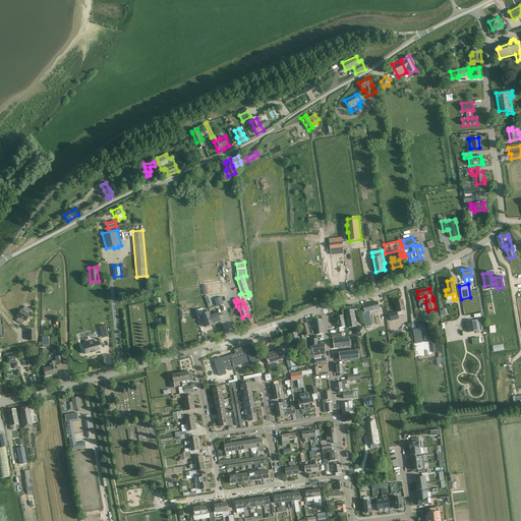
[(389,314),(391,322),(399,320),(398,316),(406,314),(405,310),(402,300),(396,301),(399,312),(397,312),(389,314)]
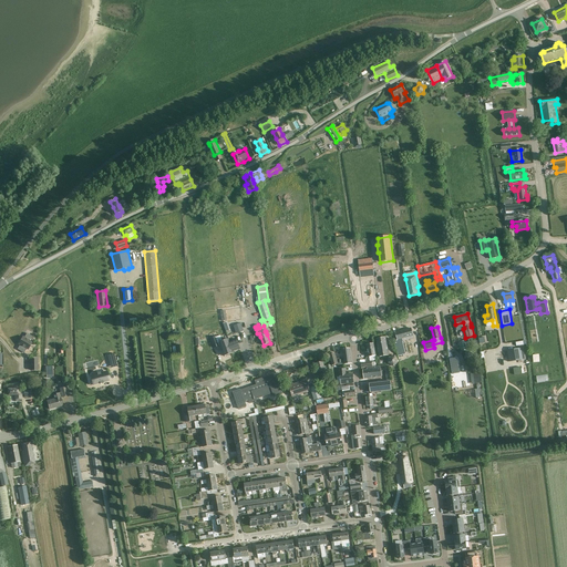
[(395,343),(398,354),(405,352),(402,339),(413,336),(411,329),(395,332),(398,340),(398,342),(395,343)]
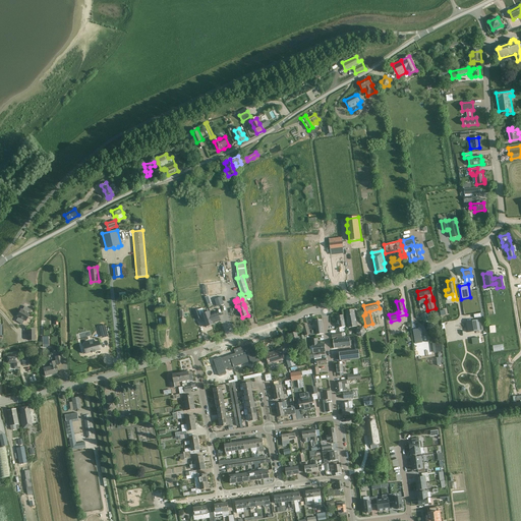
[(29,314),(31,310),(24,306),(22,310),(21,309),(17,316),(18,317),(16,321),(22,325),(24,322),(25,322),(30,315),(29,314)]
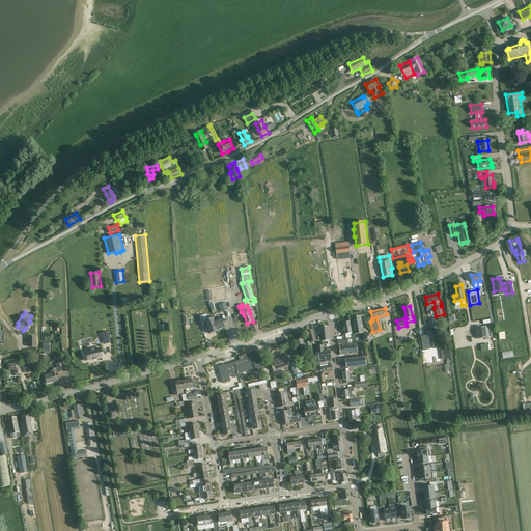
[(361,316),(352,317),(355,334),(364,332),(361,316)]
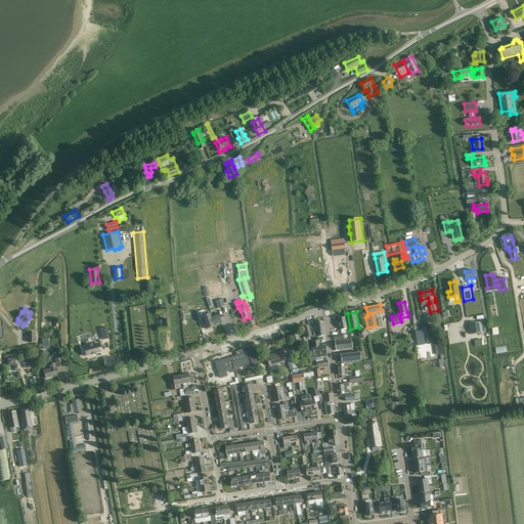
[(207,330),(213,326),(210,318),(210,317),(211,317),(212,317),(212,316),(211,313),(203,316),(207,330)]
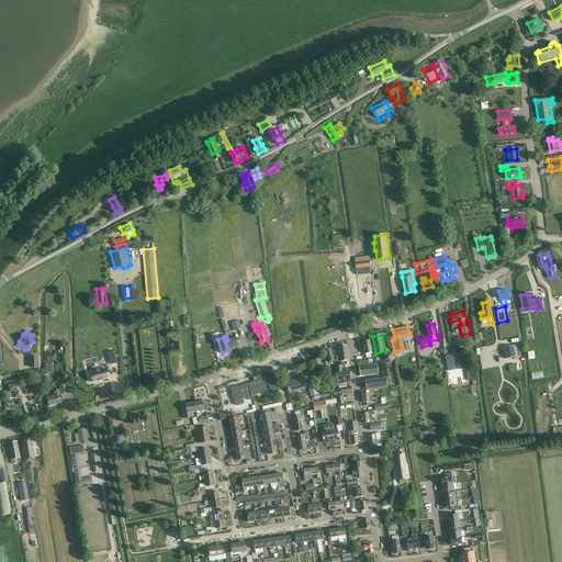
[(225,341),(228,350),(232,350),(231,349),(238,346),(235,337),(227,339),(227,340),(226,340),(225,340),(225,341)]
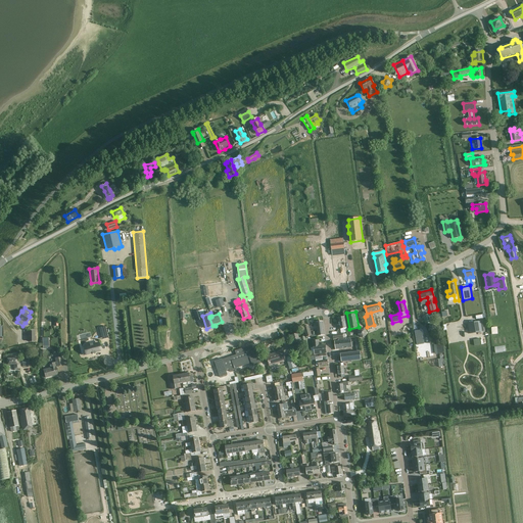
[(337,325),(338,330),(346,328),(344,317),(338,318),(339,325),(337,325)]
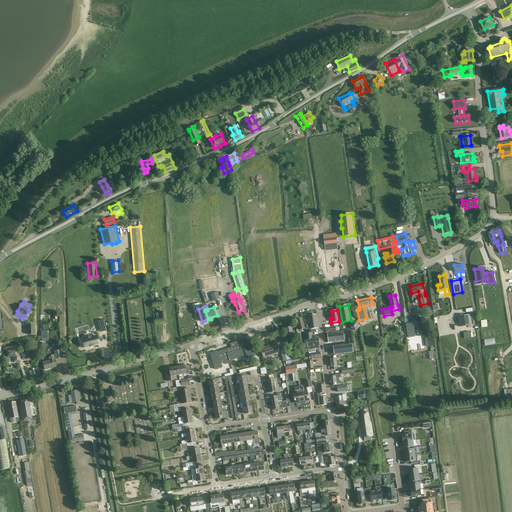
[(311,323),(303,324),(305,329),(305,330),(311,329),(318,328),(316,315),(310,316),(311,323)]
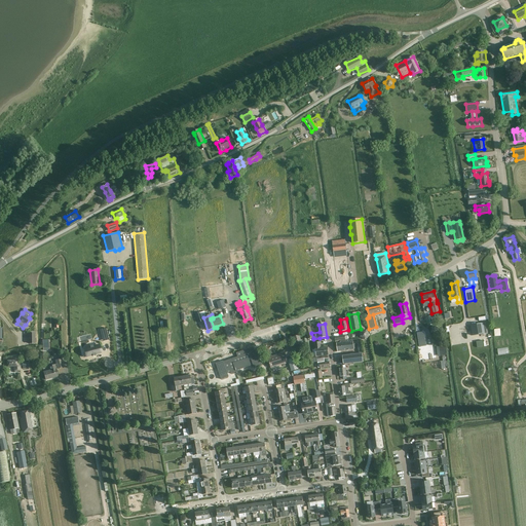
[(483,324),(471,326),(473,336),(485,334),(483,324)]
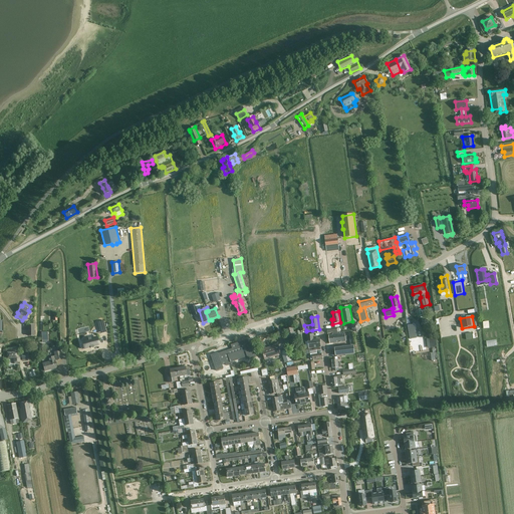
[(361,328),(361,327),(361,326),(360,325),(359,324),(358,324),(356,323),(354,324),(353,325),(352,327),(352,328),(352,330),(353,331),(354,332),(356,333),(358,332),(359,332),(360,330),(361,329),(361,328)]
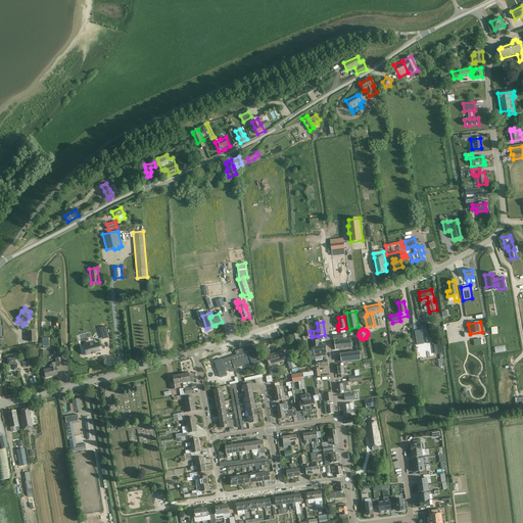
[(422,330),(415,331),(418,345),(424,343),(422,330)]
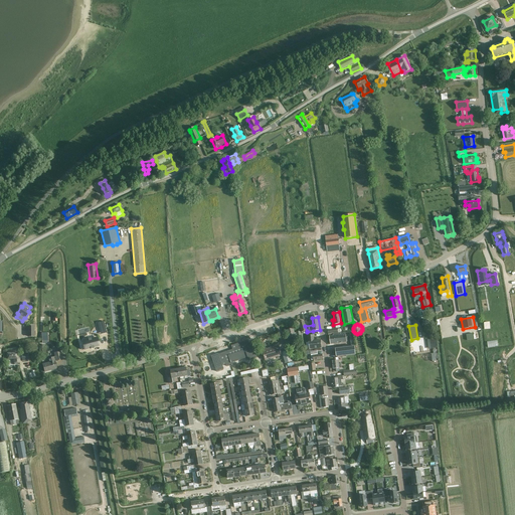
[(287,331),(289,339),(296,337),(299,336),(298,332),(295,333),(294,329),(287,331)]
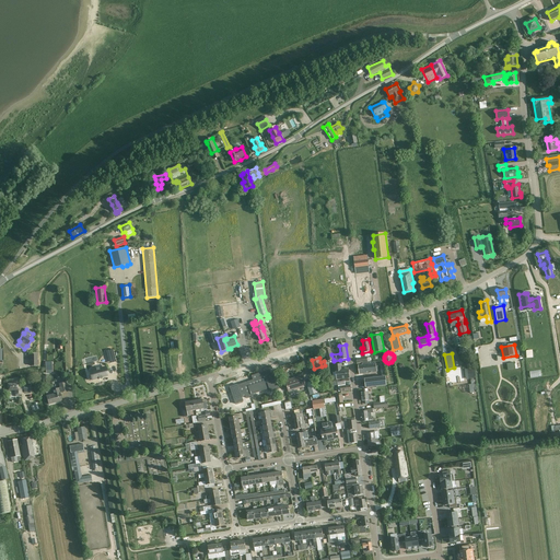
[(359,365),(360,374),(376,372),(375,363),(375,362),(372,362),(368,362),(362,363),(363,365),(359,365)]
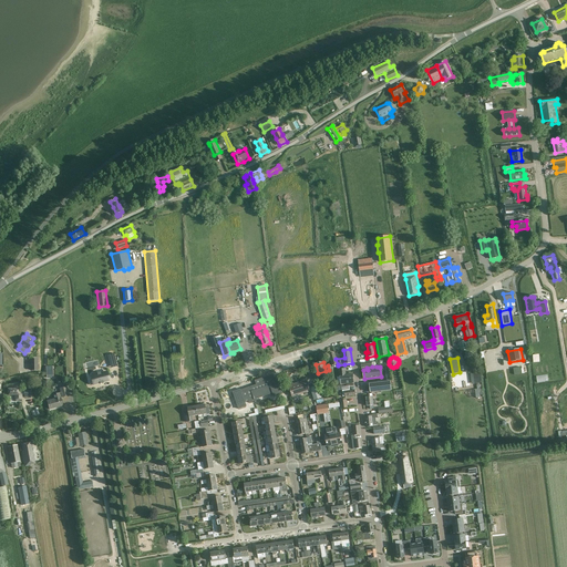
[(341,383),(341,384),(353,383),(353,374),(346,375),(346,369),(339,370),(340,377),(337,378),(338,384),(341,383)]
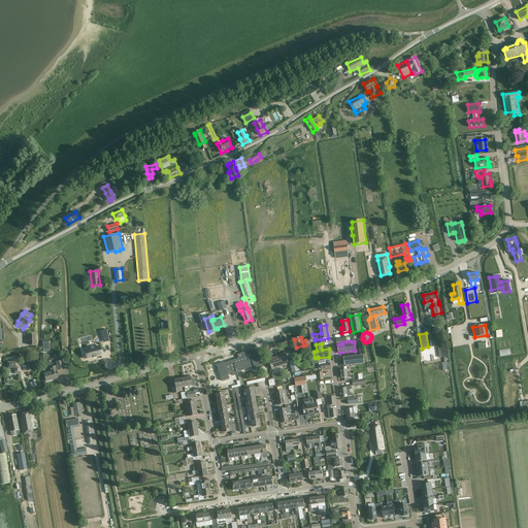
[(91,349),(85,350),(87,359),(93,357),(93,358),(96,357),(96,356),(101,355),(99,347),(94,348),(93,347),(90,348),(91,349)]
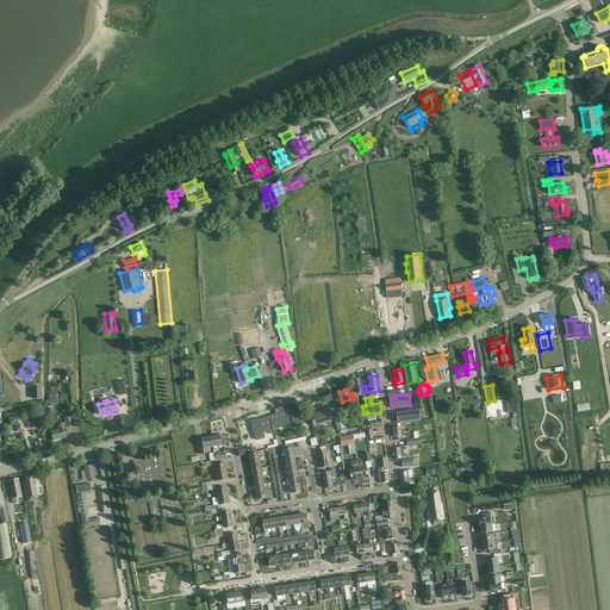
[(259,418),(250,422),(254,431),(256,440),(266,437),(263,433),(267,431),(268,434),(274,431),(274,430),(291,424),(293,423),(294,428),(304,424),(302,419),(297,406),(294,406),(293,403),(274,410),(275,414),(272,415),(271,416),(265,417),(260,419),(259,418)]
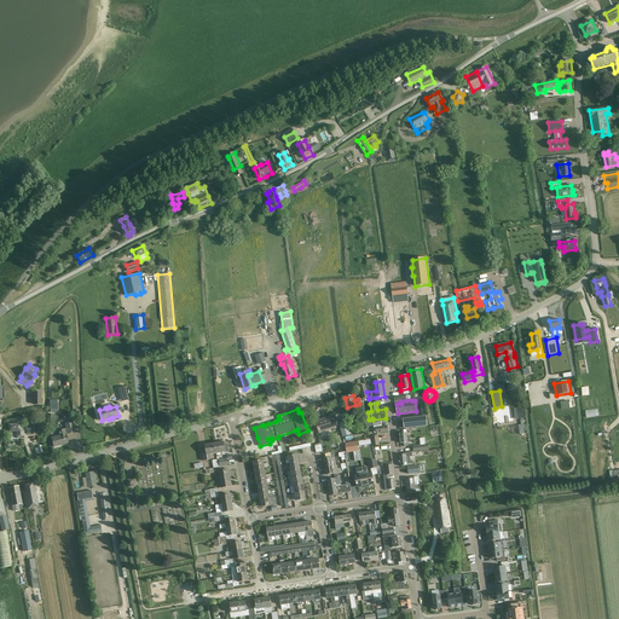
[(314,421),(319,434),(339,427),(335,415),(329,416),(330,417),(320,420),(320,418),(314,421)]
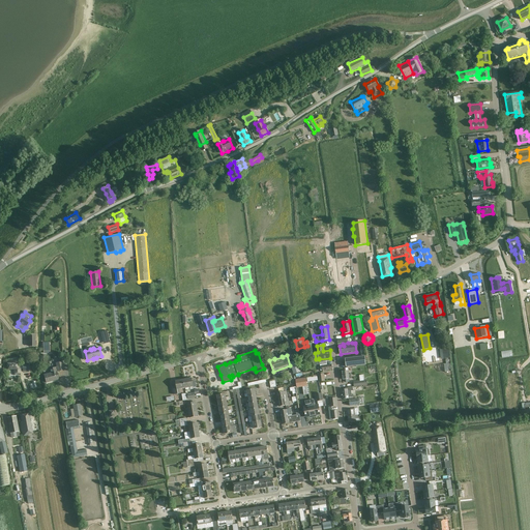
[(361,357),(345,359),(346,366),(356,365),(356,366),(366,365),(365,356),(361,357)]
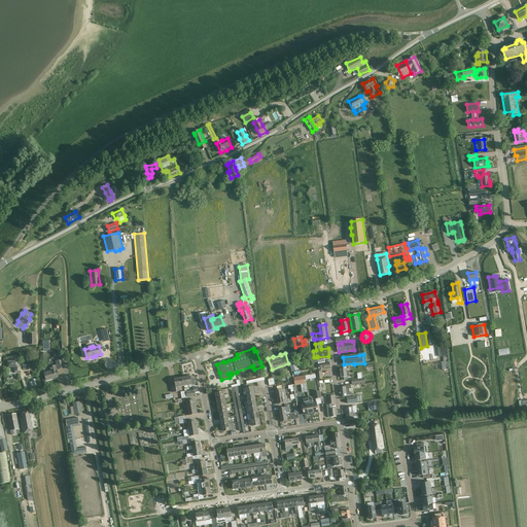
[(43,373),(45,381),(58,377),(57,370),(64,367),(62,359),(55,361),(56,365),(49,366),(50,371),(43,373)]
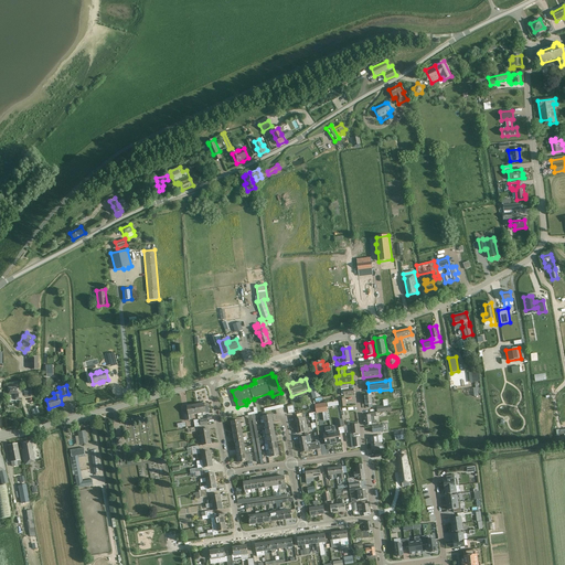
[(340,386),(342,395),(344,395),(354,394),(353,388),(349,390),(348,385),(340,386)]
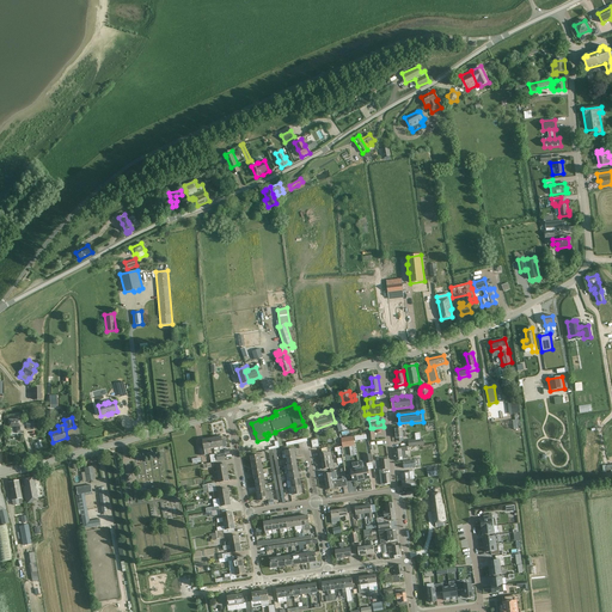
[(20,420),(8,420),(8,427),(17,427),(17,432),(23,432),(23,426),(26,426),(26,423),(23,423),(23,422),(20,422),(20,420)]
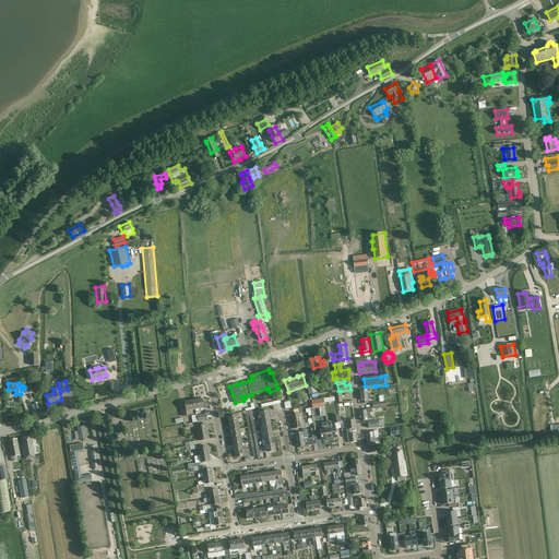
[(367,391),(361,392),(363,401),(365,400),(365,404),(369,403),(368,400),(371,399),(370,394),(368,395),(367,391)]
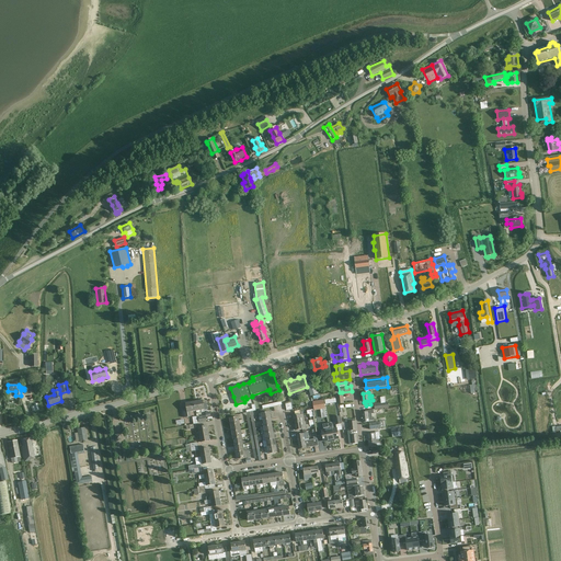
[(385,397),(380,398),(380,403),(374,404),(374,410),(386,409),(385,397)]
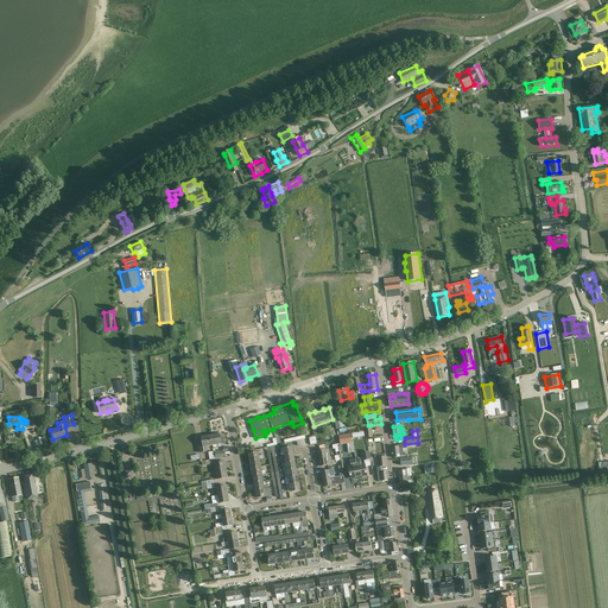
[(337,431),(328,432),(329,441),(339,439),(337,431)]
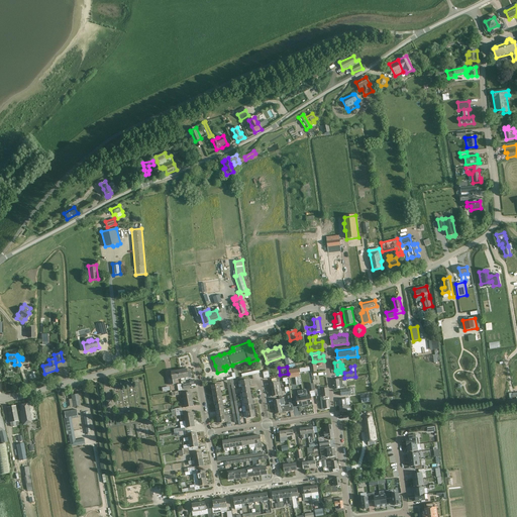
[(185,378),(186,381),(188,380),(188,378),(191,377),(190,372),(187,372),(187,369),(179,371),(181,379),(185,378)]
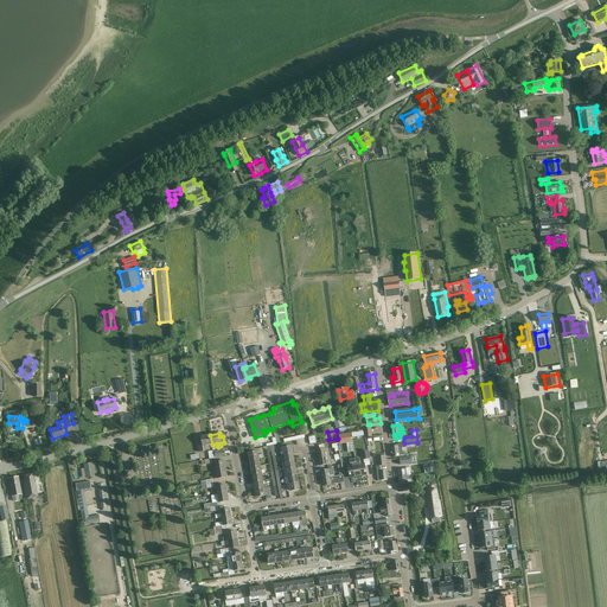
[(350,434),(338,435),(340,445),(352,443),(350,434)]
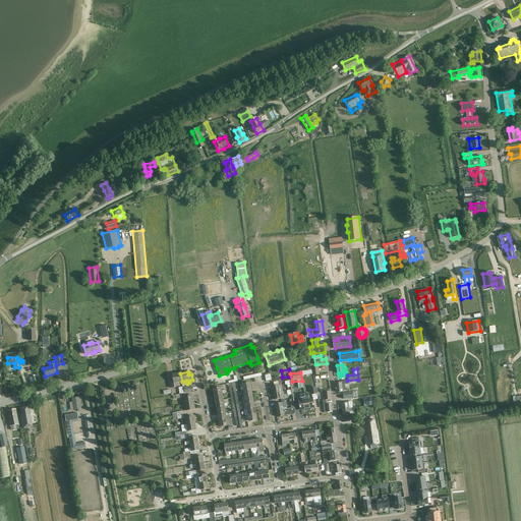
[(168,377),(170,388),(177,387),(177,383),(182,382),(180,373),(173,374),(173,375),(168,377)]
